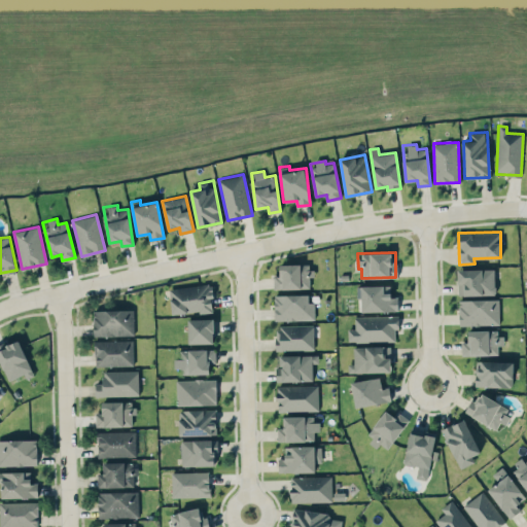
[(310,264),(279,264),(280,275),(273,275),(274,288),(311,287),(310,264)]
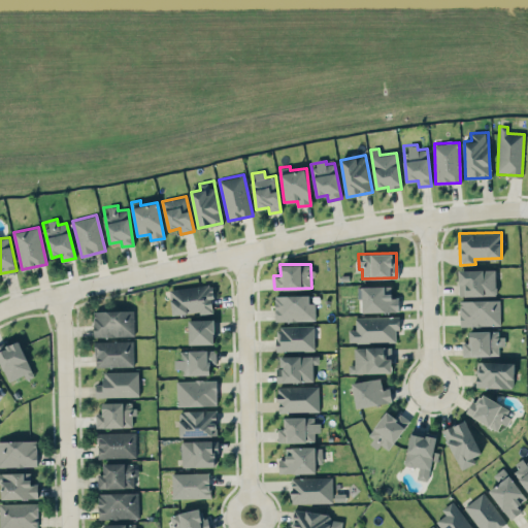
[(495,269),(458,270),(459,296),(496,295),(495,269)]
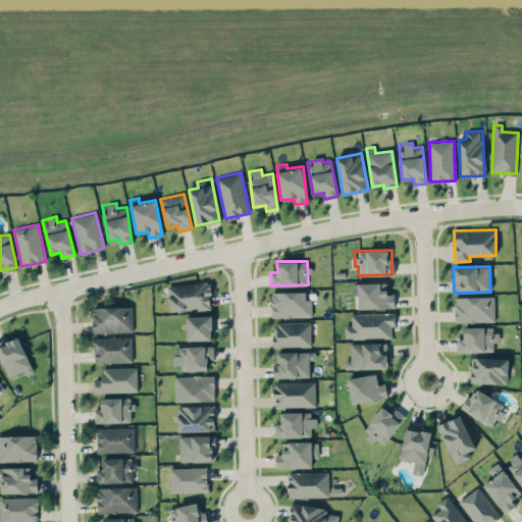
[(211,307),(209,281),(168,285),(170,311),(211,307)]
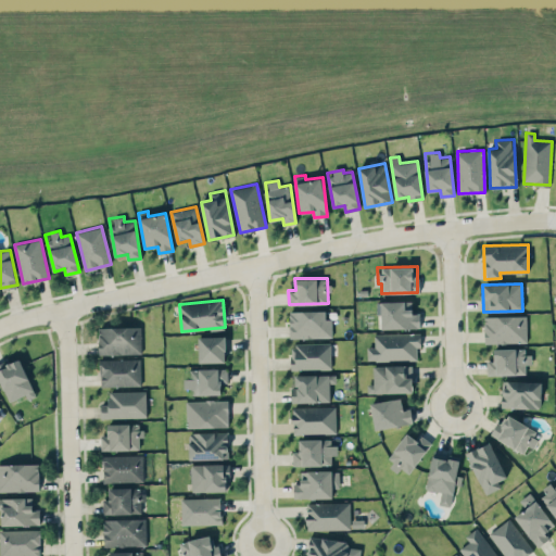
[(381,329),(420,328),(419,313),(413,313),(412,301),(377,301),(377,315),(381,315),(381,329)]
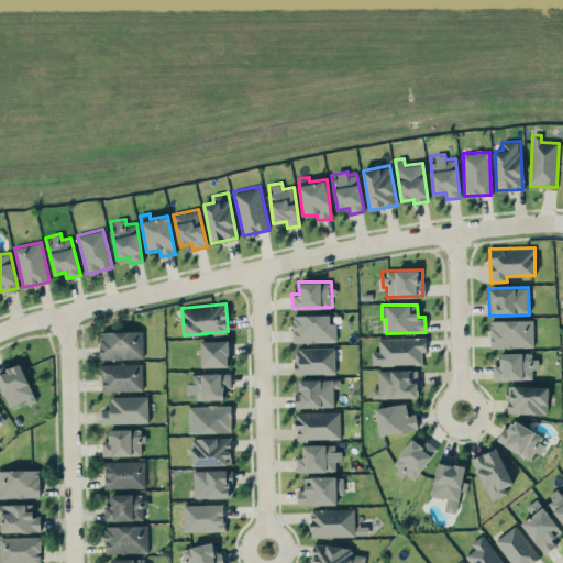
[(293,315),(294,342),(337,342),(335,322),(330,322),(330,313),(293,315)]
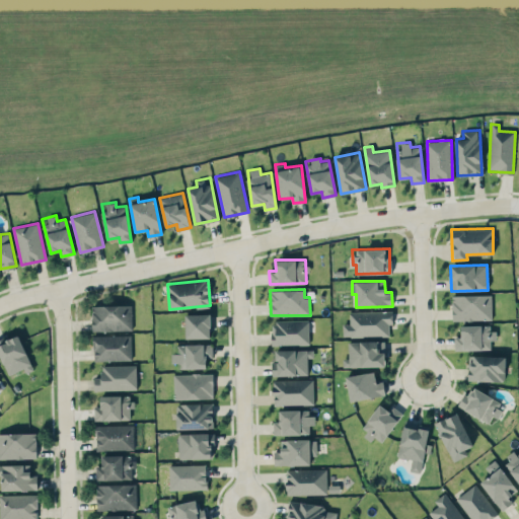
[(452,320),(492,319),(491,294),(452,295),(452,320)]
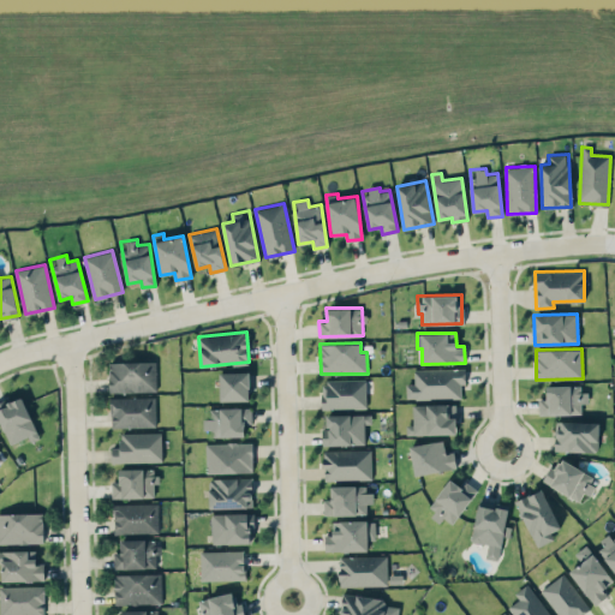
[(109,362),(109,392),(156,392),(156,360),(109,362)]
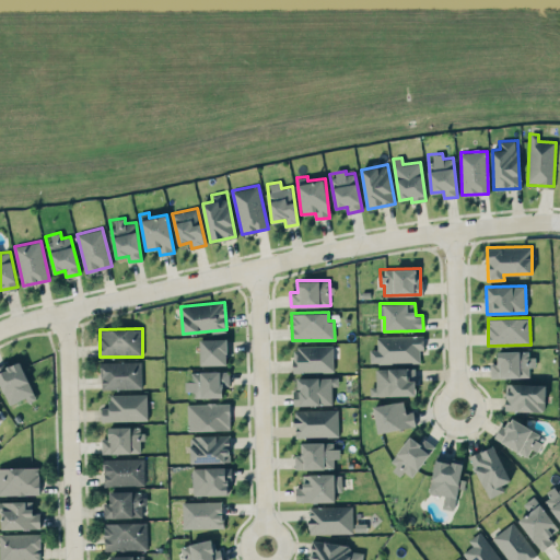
[(420,362),(419,350),(423,350),(423,335),(377,336),(377,349),(370,349),(370,363),(420,362)]
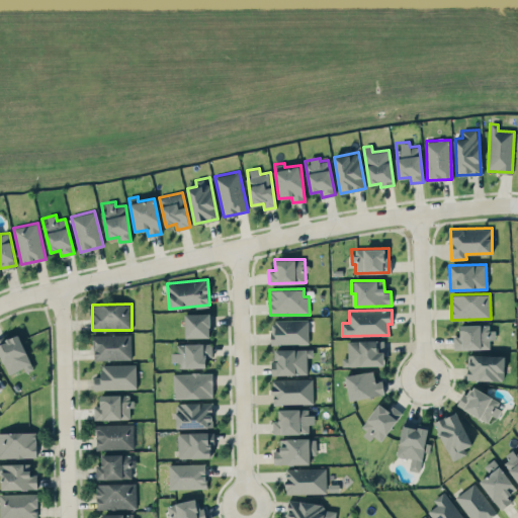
[(185,314),(185,337),(210,337),(209,313),(185,314)]
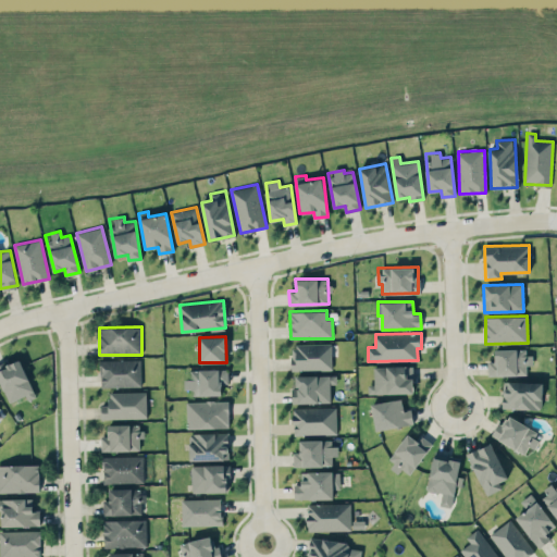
[(293,370),(332,370),(331,343),(292,344),(293,370)]
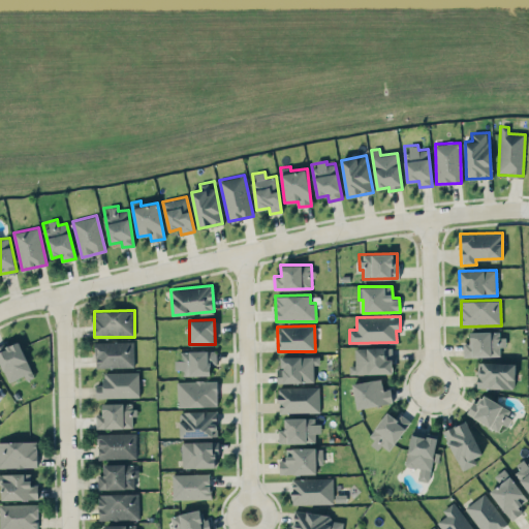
[(469,333),(470,343),(463,343),(463,355),(500,355),(500,347),(505,347),(505,332),(469,333)]
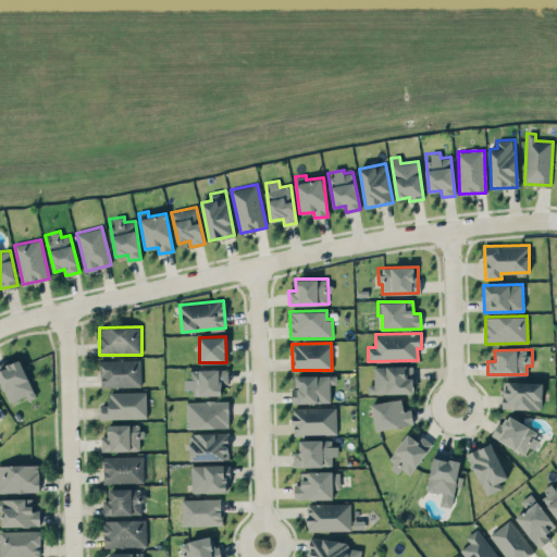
[(36,396),(21,359),(0,368),(0,379),(10,401),(26,394),(28,399),(36,396)]
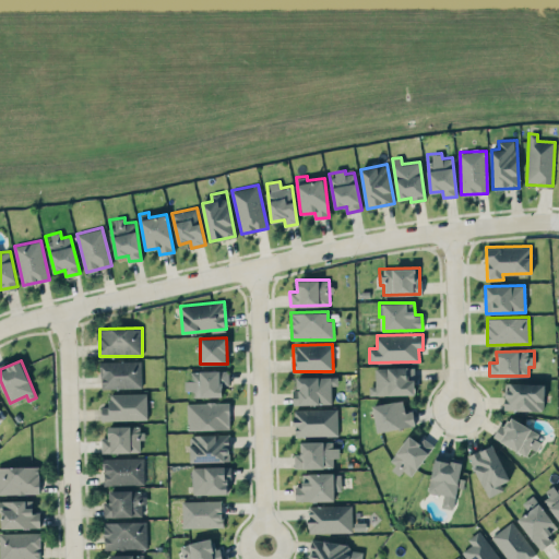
[(141,388),(141,360),(100,361),(100,389),(141,388)]
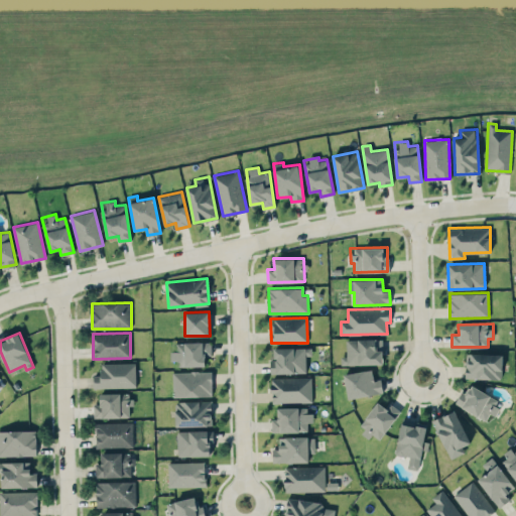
[(382,339),(346,340),(347,356),(341,356),(341,365),(383,364),(382,339)]
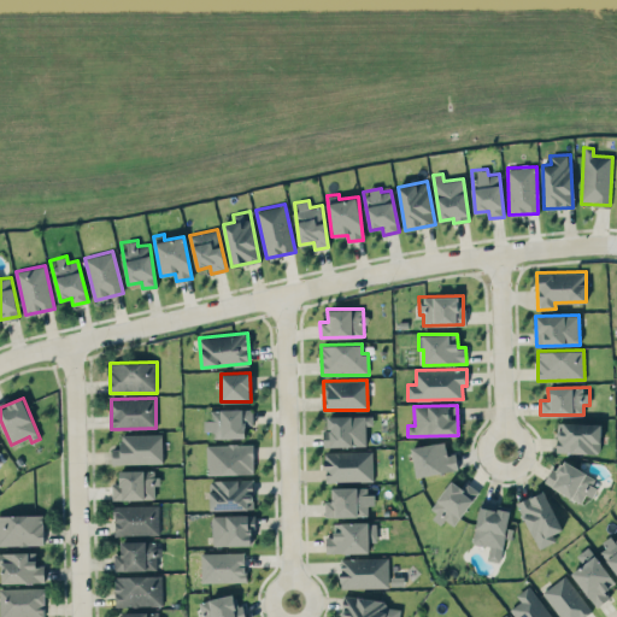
[(210,409),(210,419),(204,419),(204,436),(246,436),(245,424),(253,424),(252,409),(210,409)]
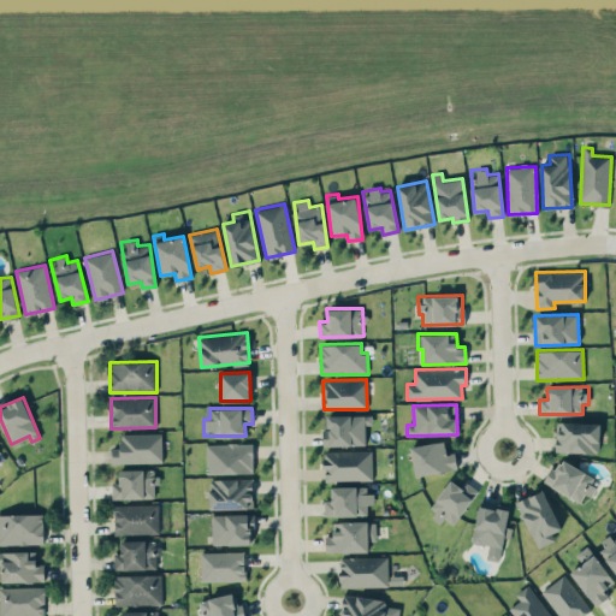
[(323,446),(366,445),(365,424),(372,424),(372,414),(326,415),(326,428),(323,428),(323,446)]
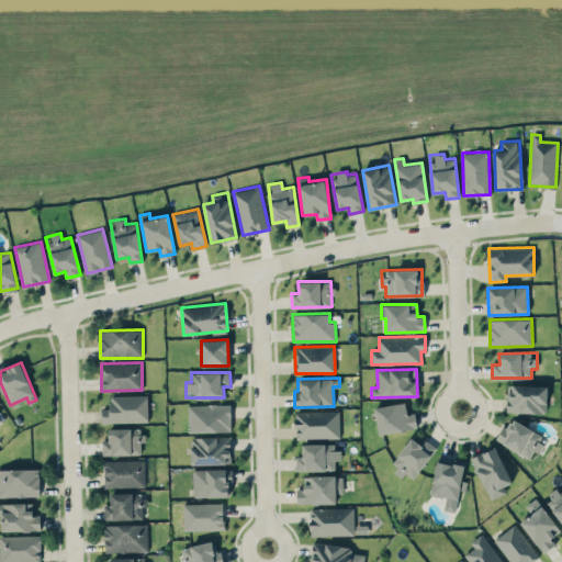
[(507,412),(547,413),(547,385),(508,384),(507,412)]
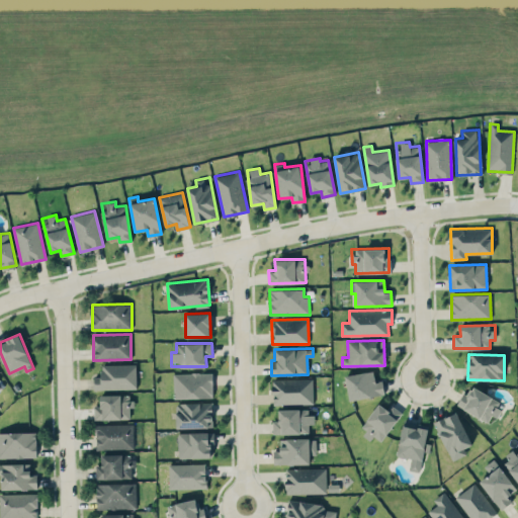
[(136,364),(100,364),(100,376),(93,376),(94,390),(136,389),(136,364)]
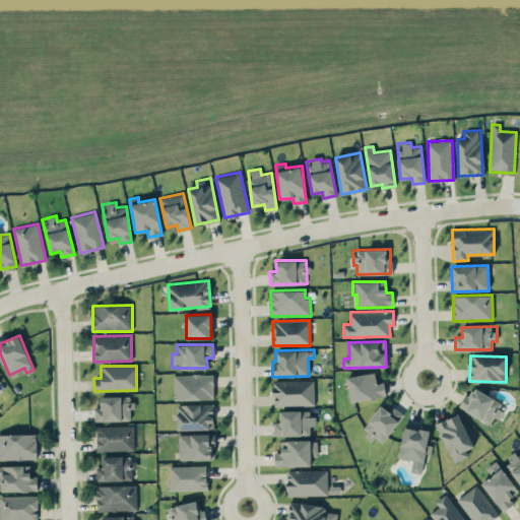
[(346,377),(350,401),(386,395),(383,381),(377,383),(375,372),(346,377)]
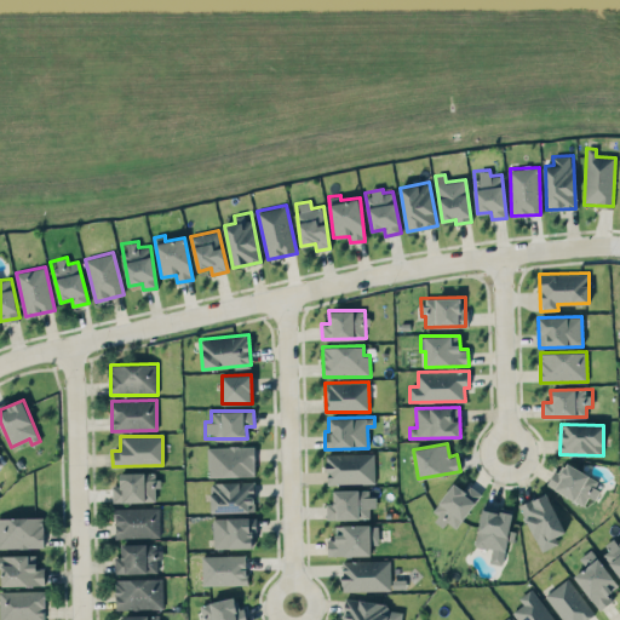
[(254,476),(254,446),(207,447),(207,476),(254,476)]
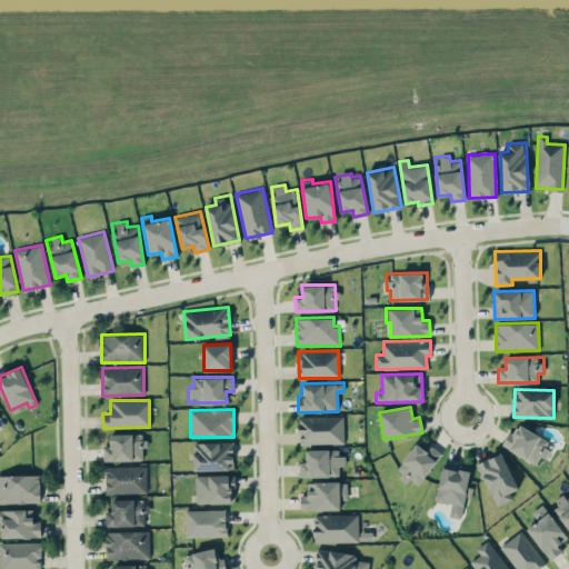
[(343,416),(299,416),(299,443),(343,442),(343,416)]
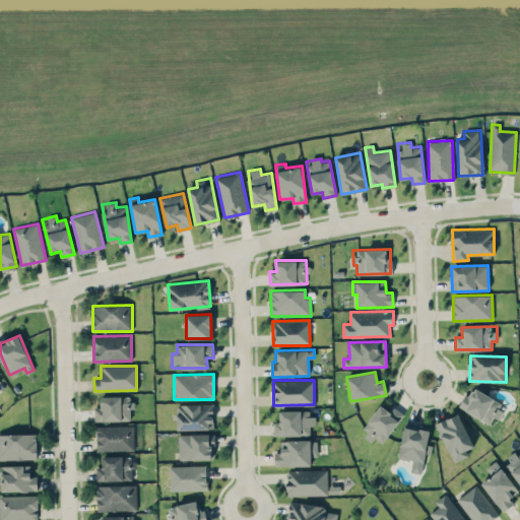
[(494,424),(503,402),(474,389),(471,397),(464,394),(458,407),(494,424)]
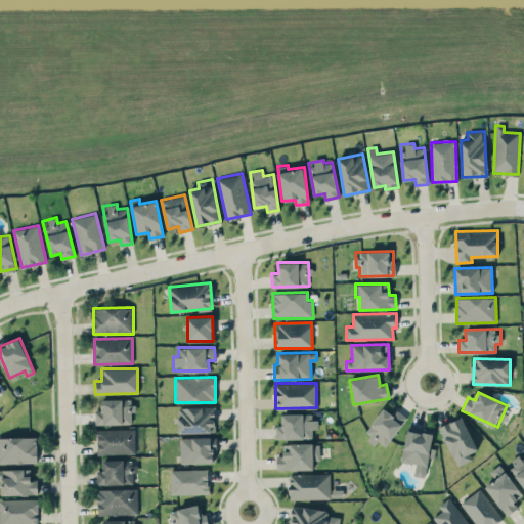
[(132,398),(101,399),(101,409),(94,409),(95,425),(133,424),(132,398)]
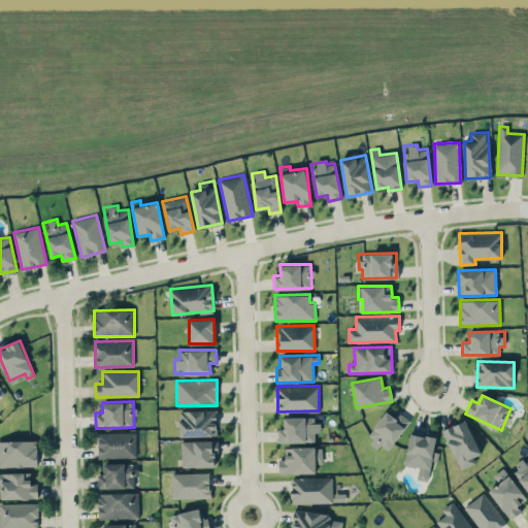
[(217,409),(179,410),(179,436),(217,435),(217,409)]
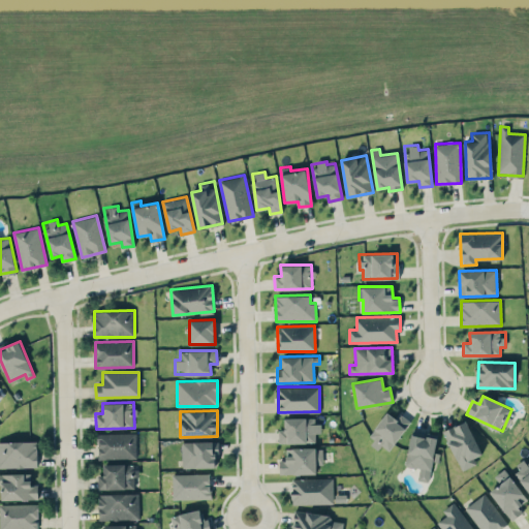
[(369,441),(390,453),(409,419),(399,413),(397,417),(385,411),(369,441)]
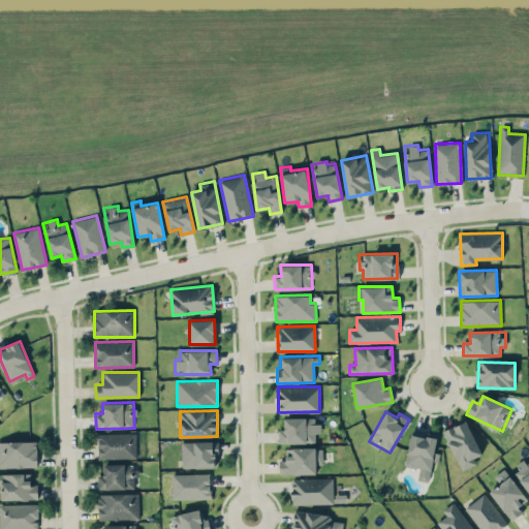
[(278,430),(279,442),(315,442),(314,433),(318,433),(317,417),(284,417),(284,429),(278,430)]
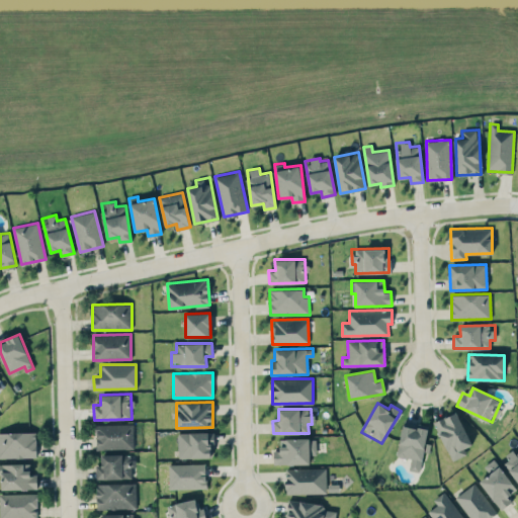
[(466,454),(463,448),(471,444),(457,412),(434,421),(451,460),(466,454)]
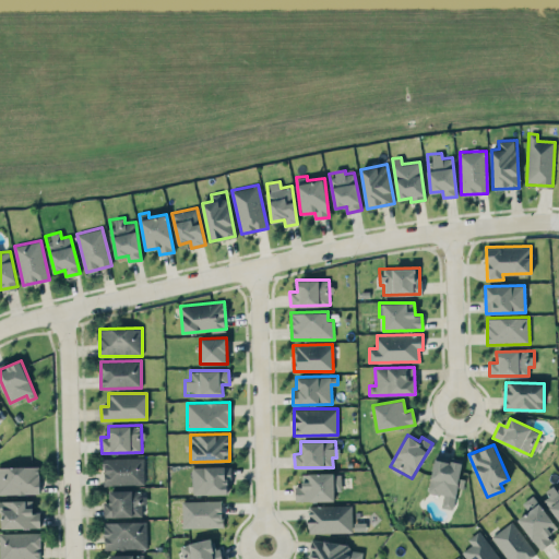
[(456,487),(463,488),(464,478),(459,477),(463,458),(436,452),(428,491),(443,495),(441,507),(452,509),(456,487)]
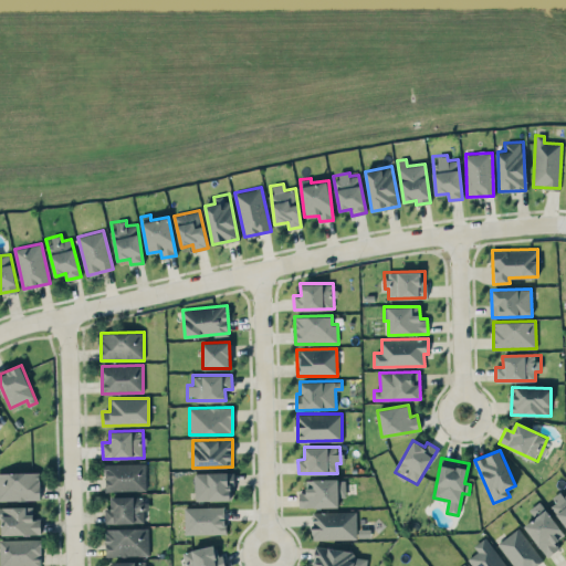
[(145,462),(104,463),(105,491),(146,490),(145,462)]
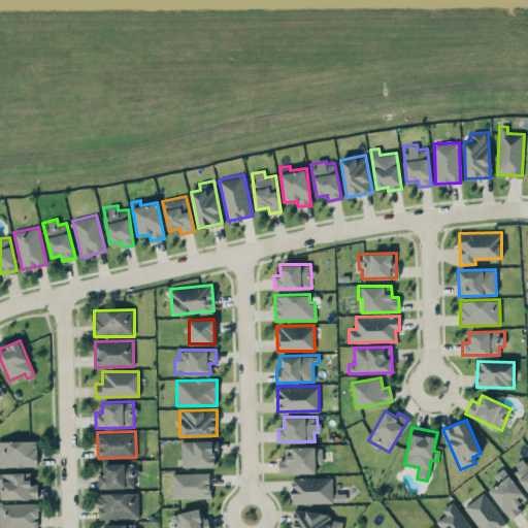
[(0,465),(37,465),(36,439),(0,440),(0,465)]
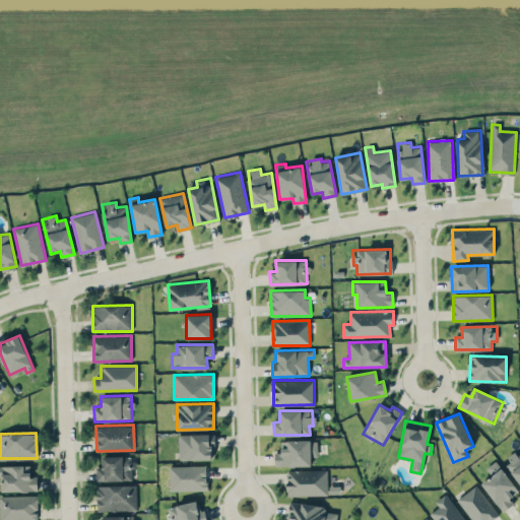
[(214,459),(213,434),(179,434),(180,459),(214,459)]
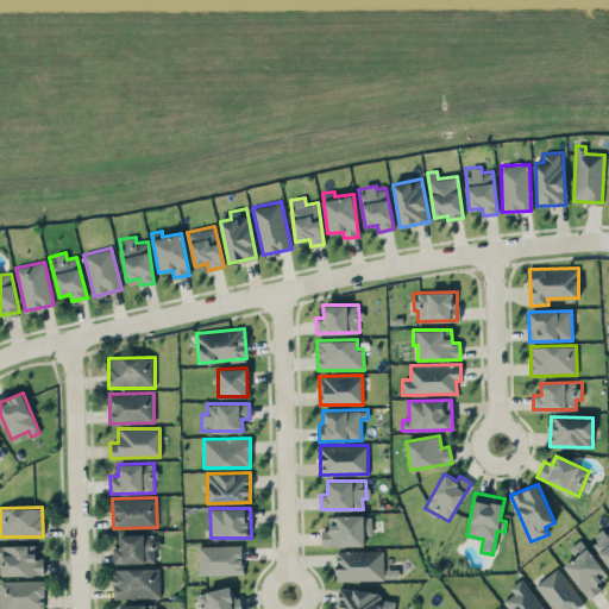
[(371,516),(330,515),(328,529),(321,529),(321,545),(364,546),(364,534),(371,534),(371,516)]
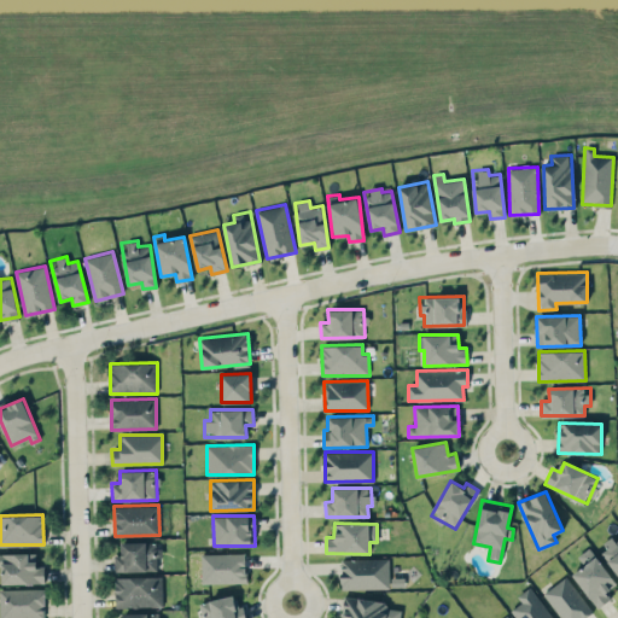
[(617,535),(600,548),(617,572),(617,535)]
